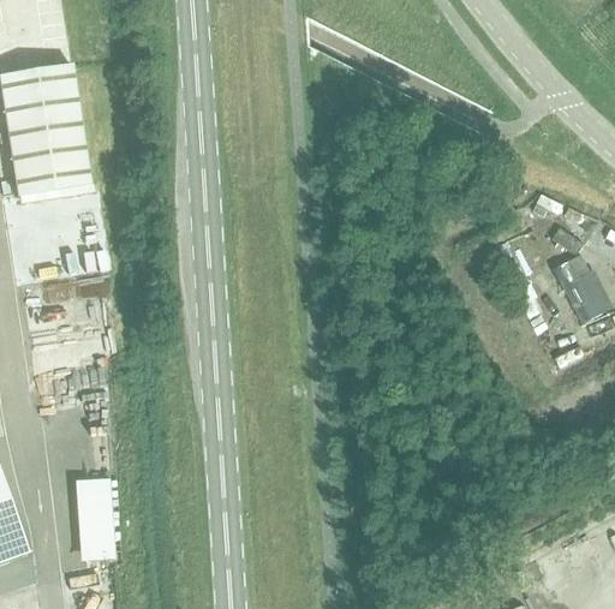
[(72,63),(0,73),(0,81),(18,193),(90,183),(72,63)]
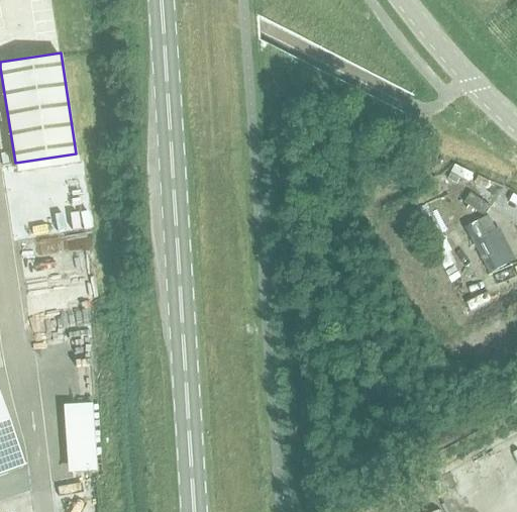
[(489,203),(473,191),(466,200),(485,214),(492,204),(489,203)]
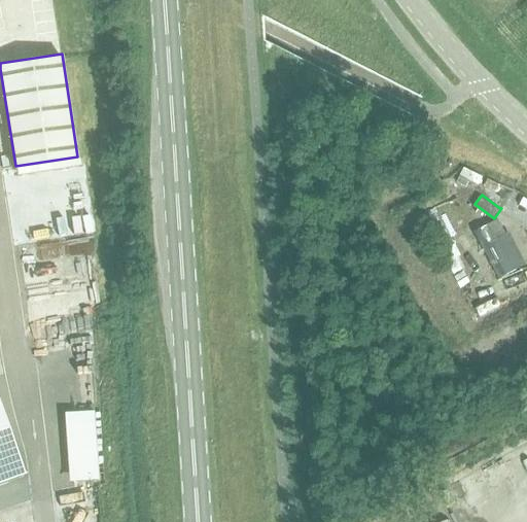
[(430,208),(442,227),(457,217),(445,199),(430,208)]
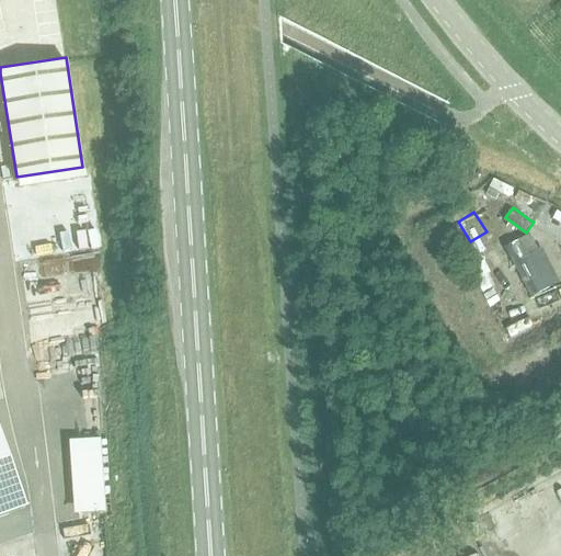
[(560,273),(544,239),(524,249),(541,284),(560,274),(560,273)]
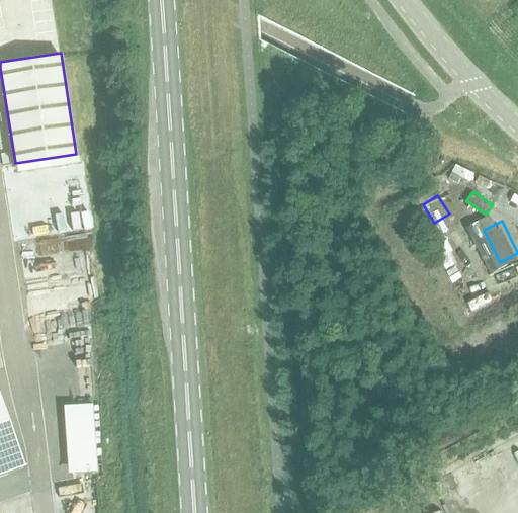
[(451,231),(468,263),(480,257),(462,225),(451,231)]
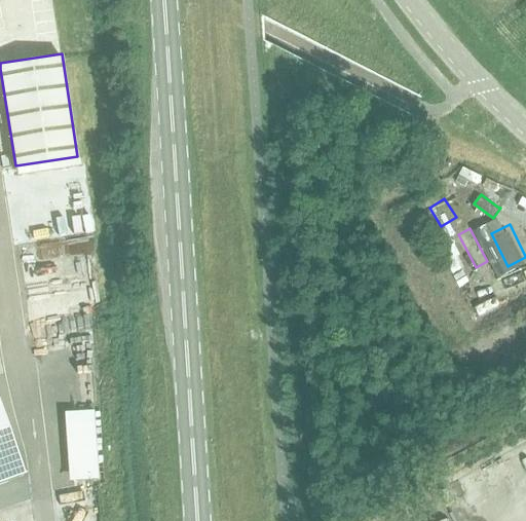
[(461,243),(452,247),(448,238),(441,242),(451,262),(467,255),(461,243)]
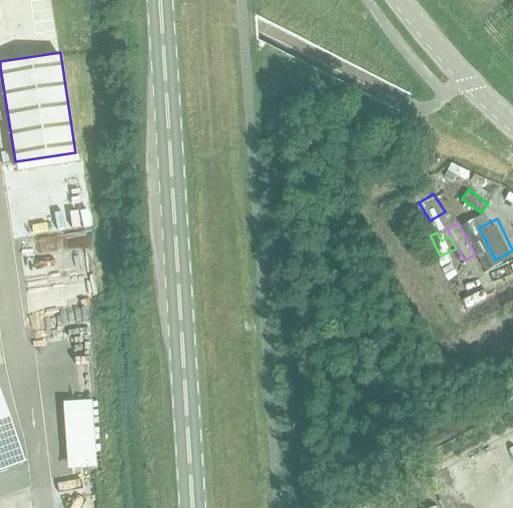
[(9,418),(0,392),(0,467),(23,459),(9,418)]
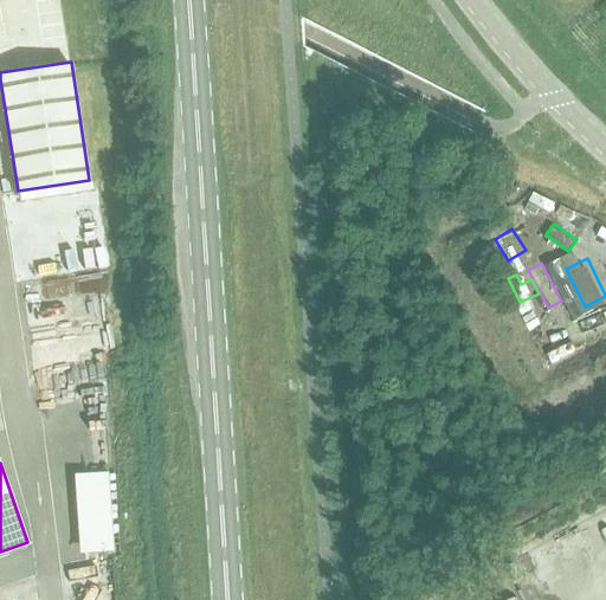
[(94,544),(113,544),(113,524),(94,524),(94,544)]
